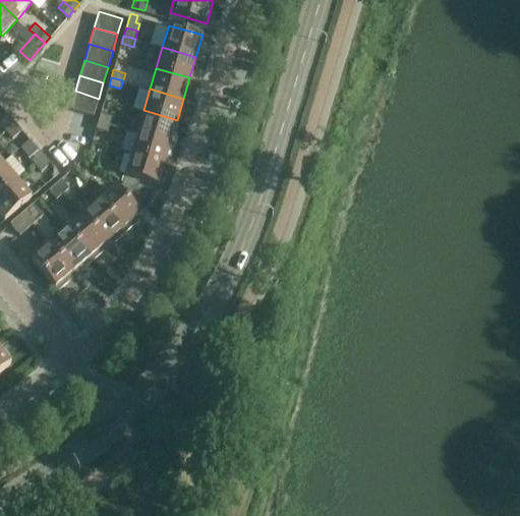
[(70,107),(76,109),(94,114),(99,99),(75,91),(70,107)]
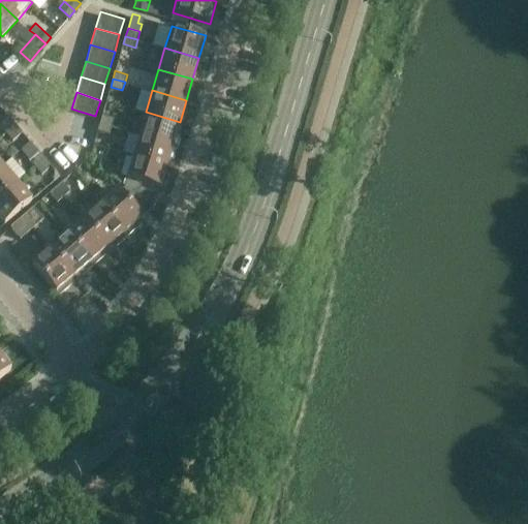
[(180,122),(146,112),(140,133),(174,144),(180,122)]
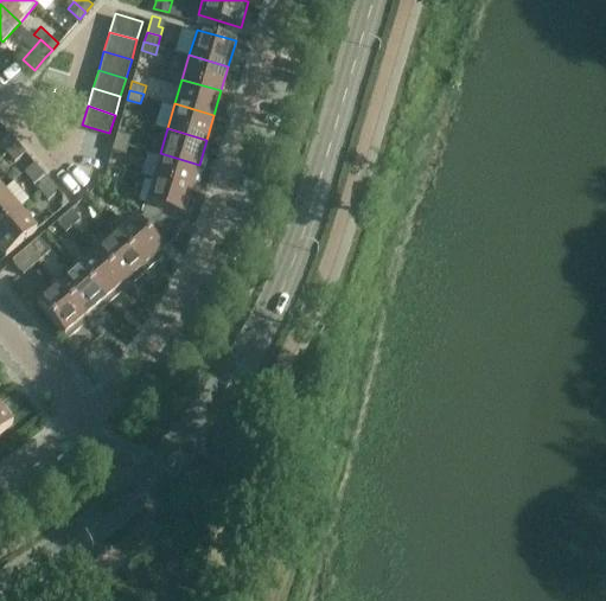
[(115,140),(128,144),(132,134),(117,130),(115,140)]
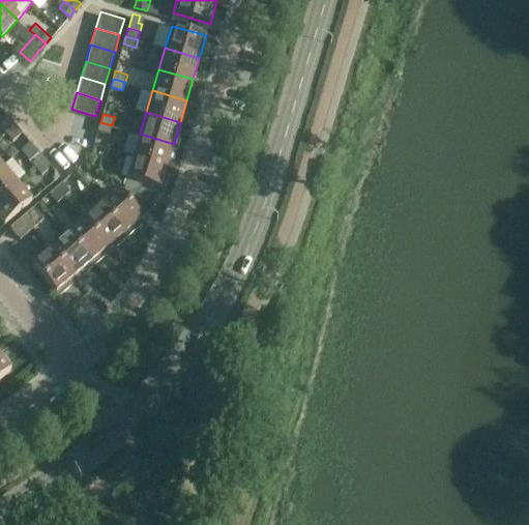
[(9,115),(0,122),(0,123),(6,132),(16,123),(9,115)]
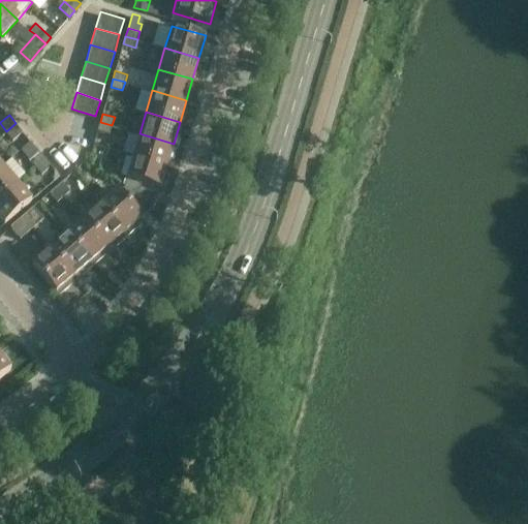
[(112,125),(100,122),(98,129),(110,132),(112,125)]
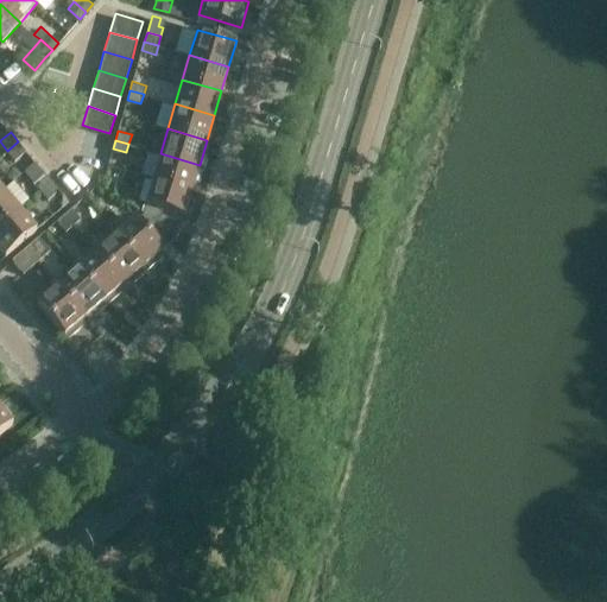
[(16,159),(26,150),(18,141),(7,151),(16,159)]
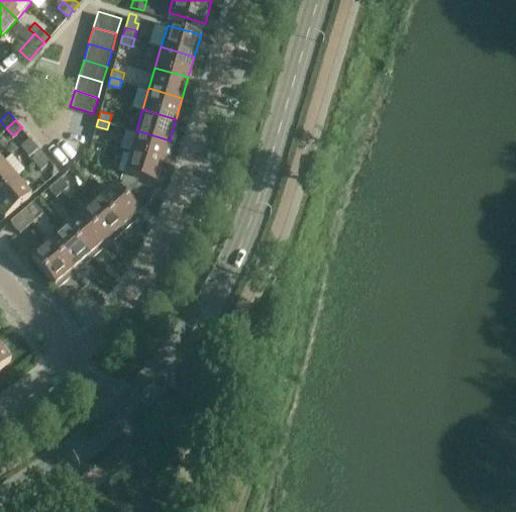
[(170,140),(136,130),(130,150),(164,161),(170,140)]
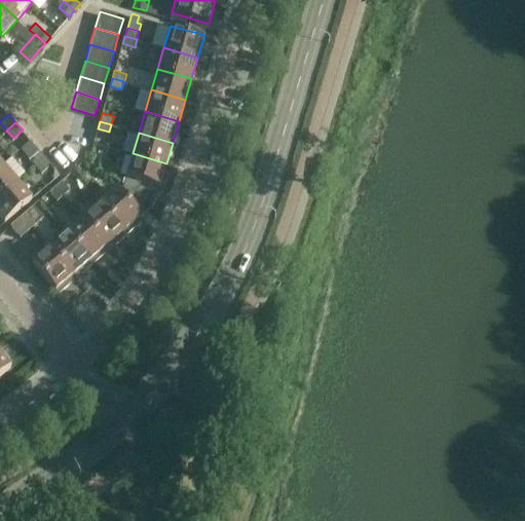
[(38,148),(29,156),(35,163),(45,155),(38,148)]
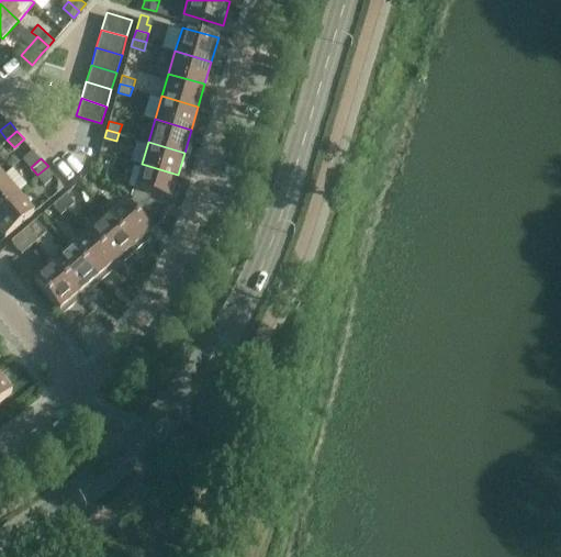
[(178,175),(142,164),(134,189),(135,189),(133,196),(165,216),(170,199),(170,200),(178,175)]
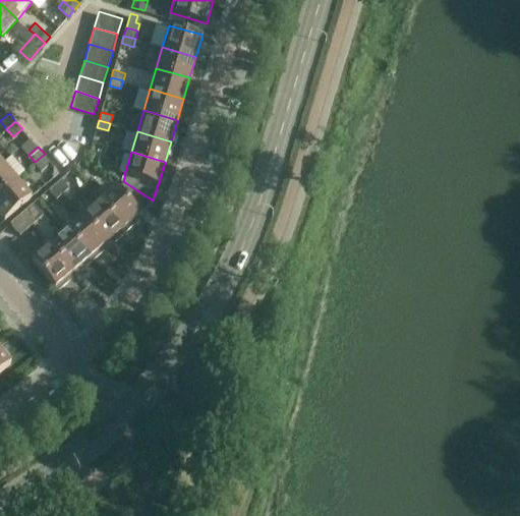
[(42,170),(51,162),(45,154),(35,162),(42,170)]
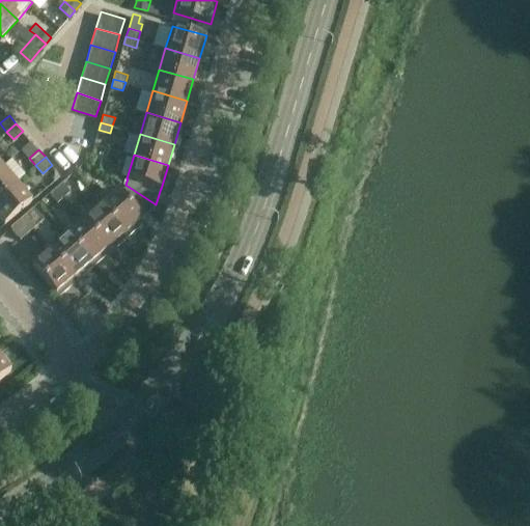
[(0,196),(18,181),(3,164),(0,166),(0,196)]
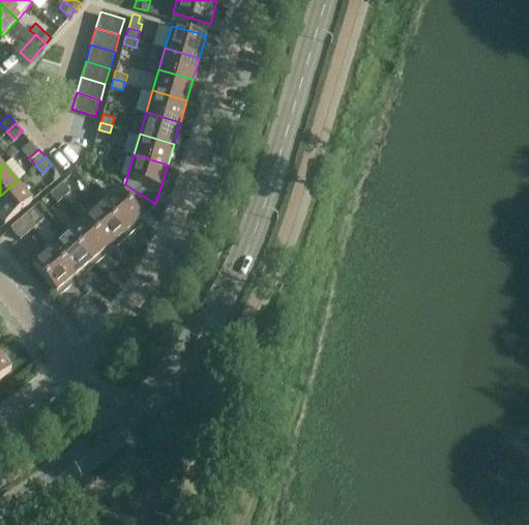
[(0,220),(3,224),(32,198),(18,180),(0,196),(0,220)]
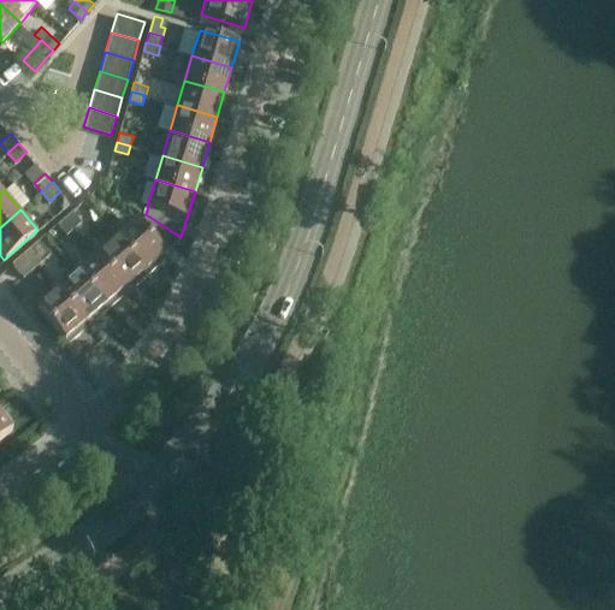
[(65,217),(74,227),(82,221),(72,211),(65,217)]
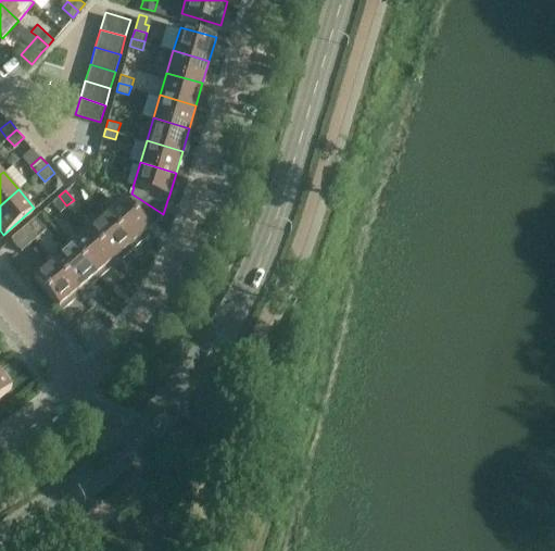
[(163,214),(131,193),(130,198),(127,200),(123,196),(104,212),(130,242),(163,215),(163,214)]
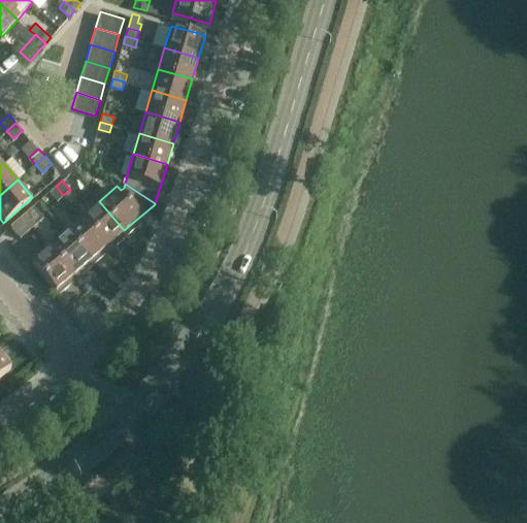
[(63,195),(56,186),(50,191),(58,200),(63,195)]
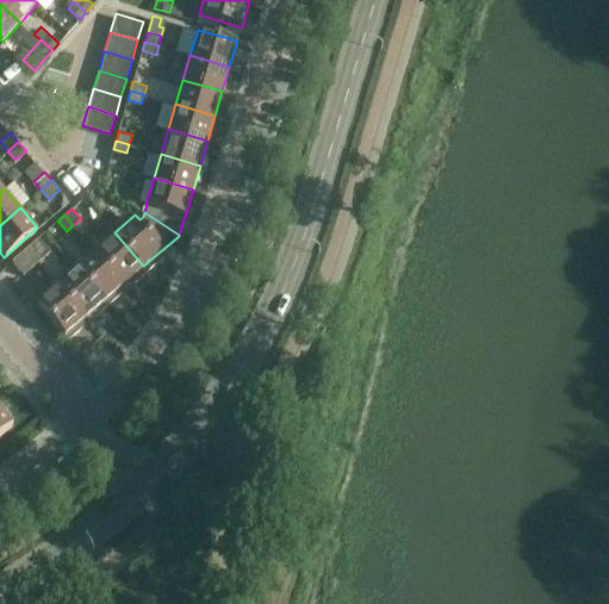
[(94,250),(123,284),(143,266),(115,232),(94,250)]
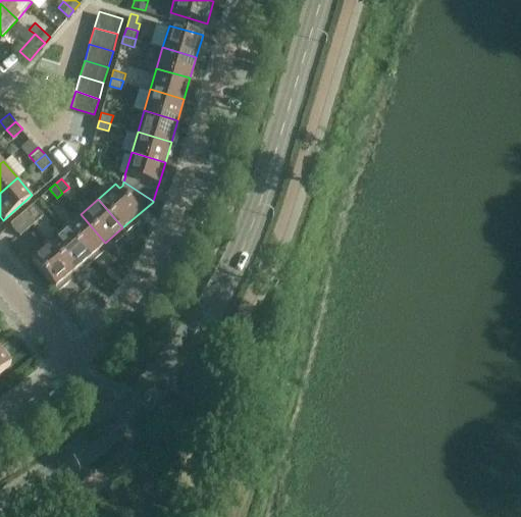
[(27,208),(36,220),(43,214),(33,202),(27,208)]
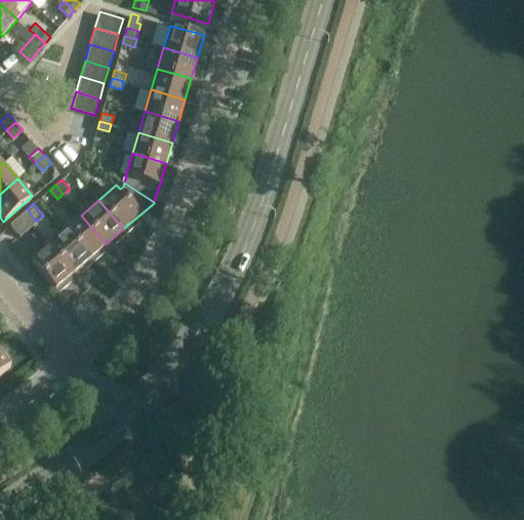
[(36,222),(27,209),(10,224),(21,235),(36,222)]
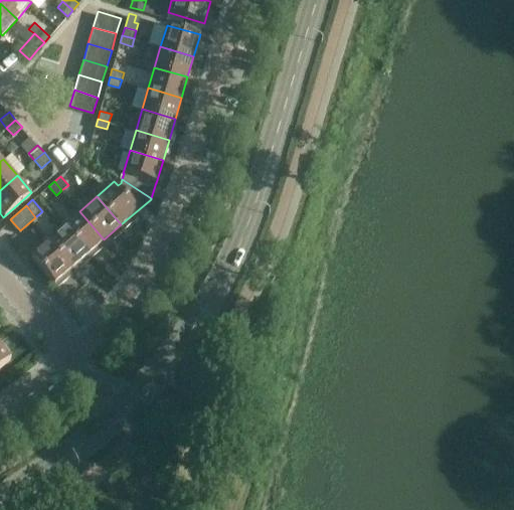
[(104,239),(79,211),(63,224),(88,253),(104,239)]
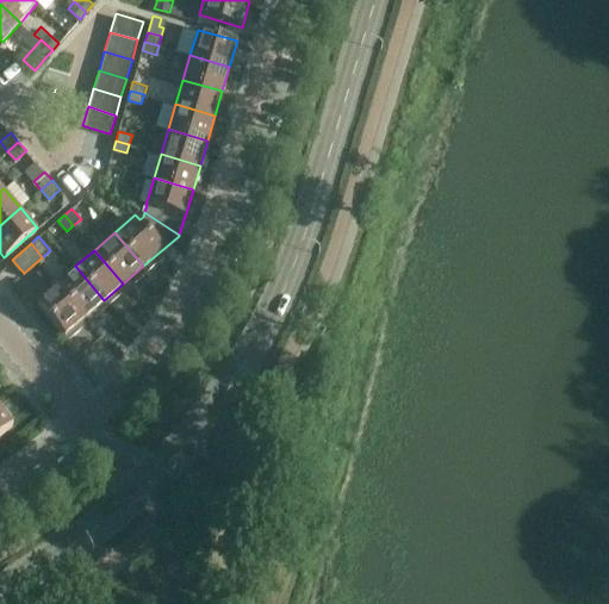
[(104,300),(75,266),(56,284),(85,317),(104,300)]
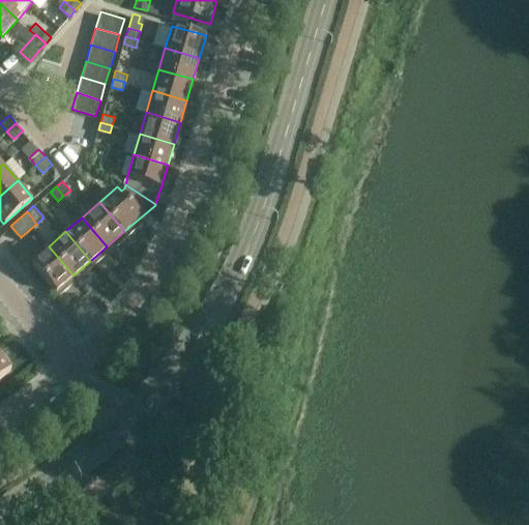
[(74,275),(49,246),(31,261),(56,290),(74,275)]
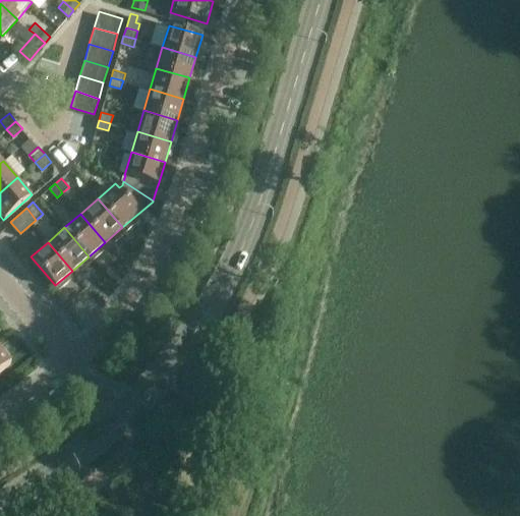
[(0,348),(0,369),(11,361),(0,348)]
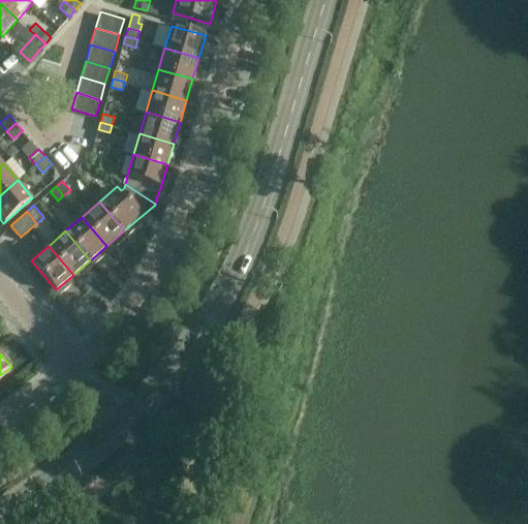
All buildings are outlined.
